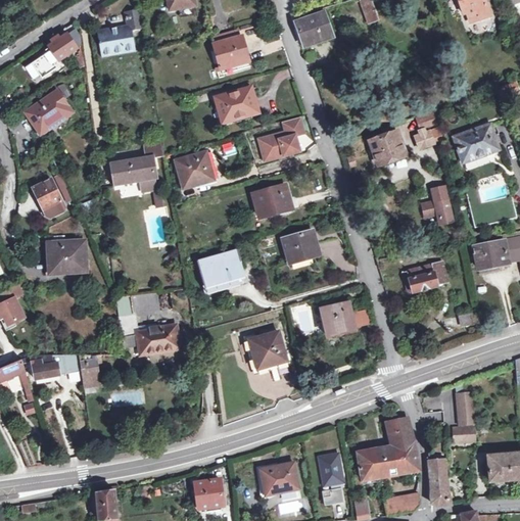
[(164,0),(167,9),(193,4),(192,0),(164,0)]
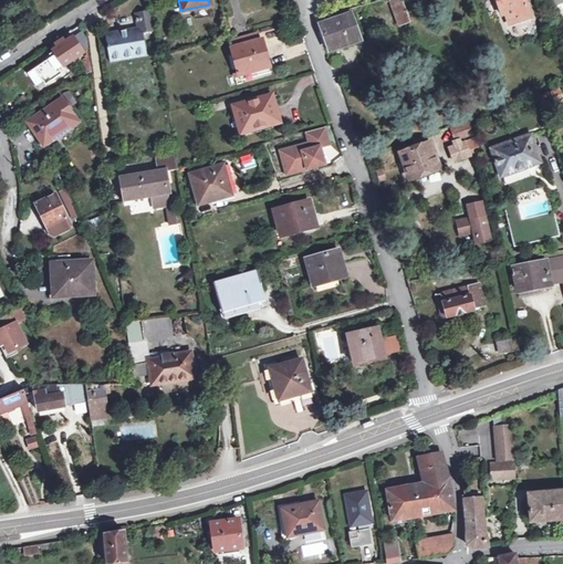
[(388,0),(397,23),(406,19),(400,0),(388,0)]
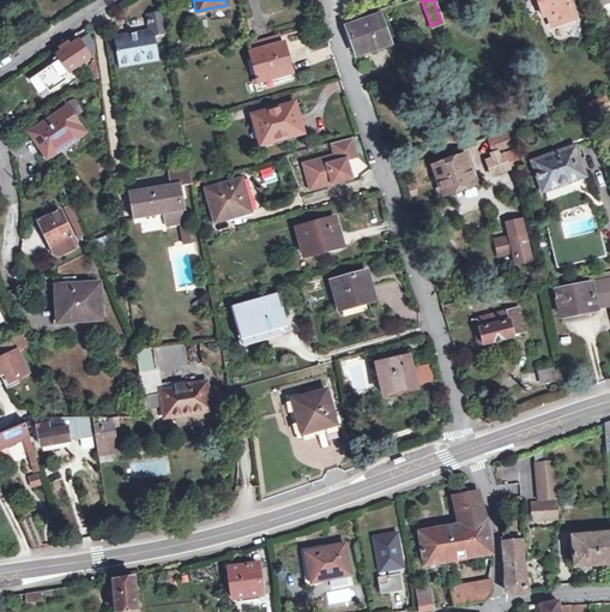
[(561,1),(561,0),(535,0),(538,9),(542,7),(545,19),(556,16),(557,21),(572,16),(567,0),(561,1)]
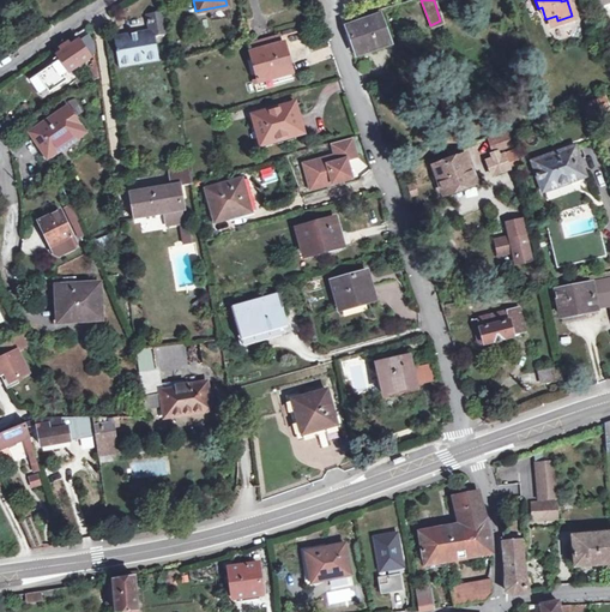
[(146,29),(110,36),(115,65),(155,59),(151,34),(164,33),(159,11),(144,13),(146,29)]
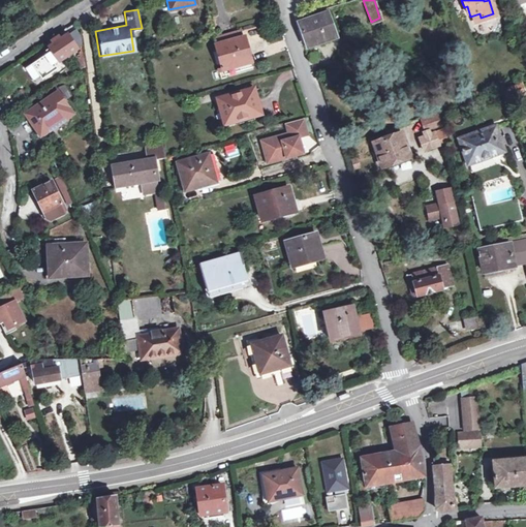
[(326,10),(297,21),(305,45),(335,35),(326,10)]
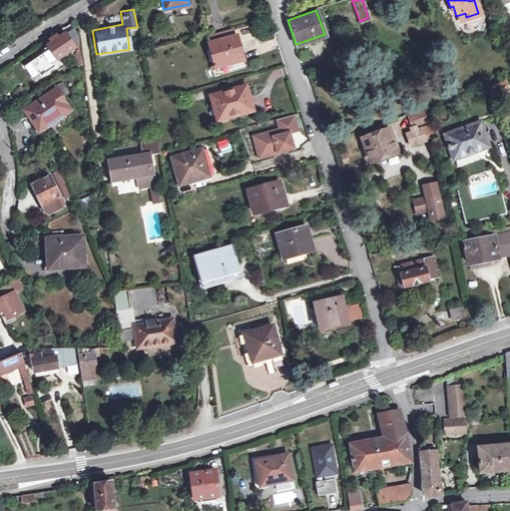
[(208,42),(231,35),(229,30),(206,36),(208,42)]
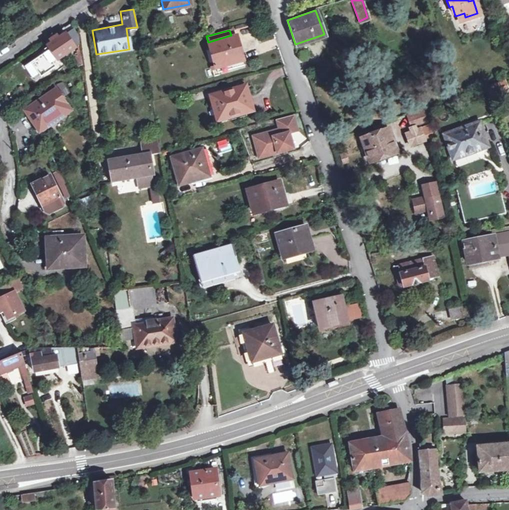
[(51,40),(45,44),(55,57),(73,46),(63,31),(56,36),(54,34),(49,38),(51,40)]
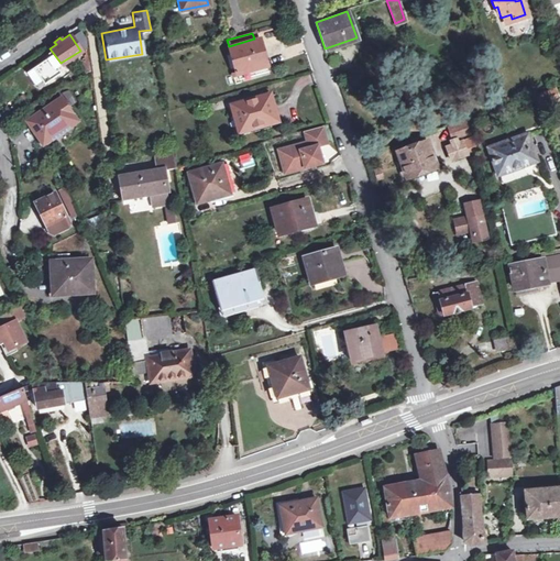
[(256,37),(254,39),(229,46),(228,46),(235,73),(264,64),(256,37)]
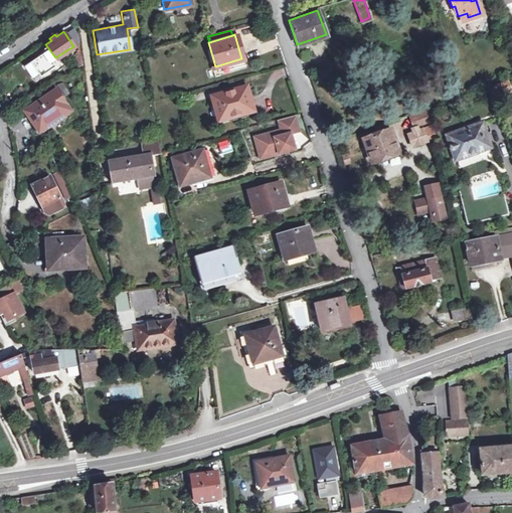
[(492,93),(509,87),(506,77),(489,84),(492,93)]
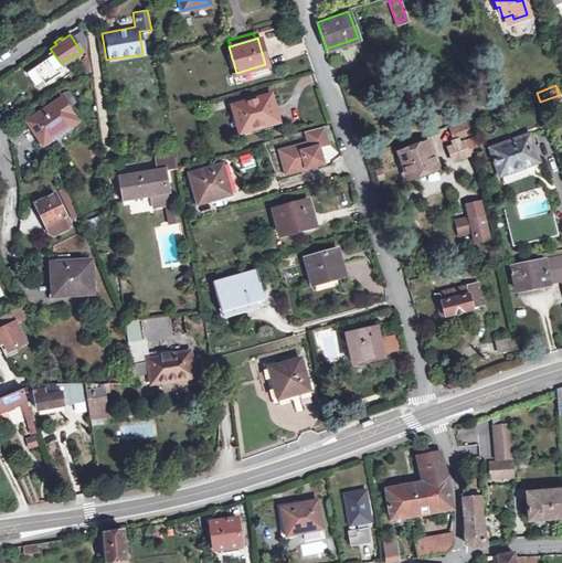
[(231,105),(239,130),(276,120),(268,94),(231,105)]
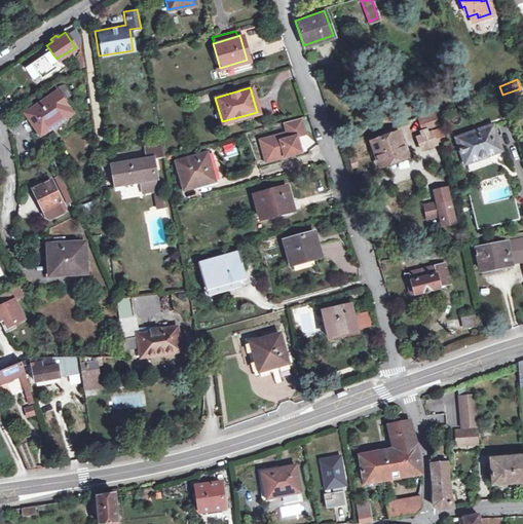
[(55,89),(24,111),(36,131),(51,120),(53,123),(70,112),(55,89)]
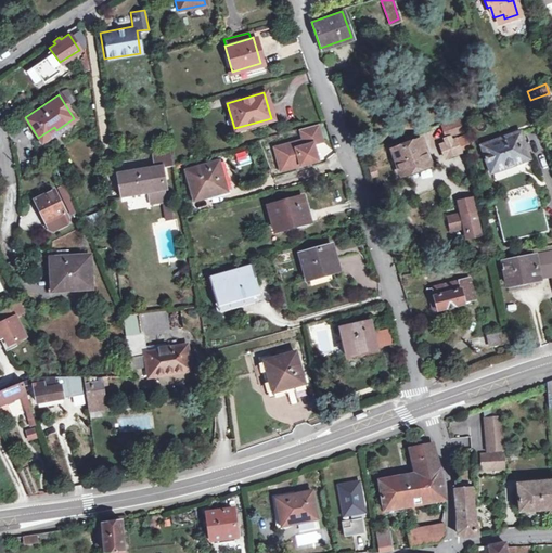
[(17,98),(0,108),(0,117),(2,120),(23,105),(17,98)]
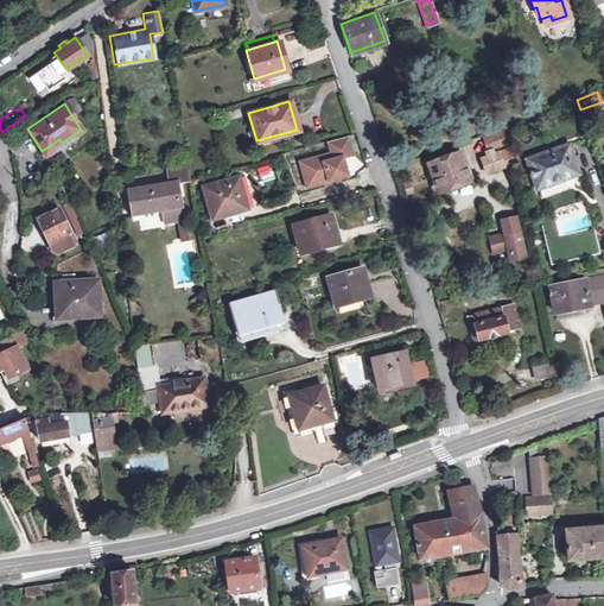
[(500,125),(483,131),(484,136),(501,130),(500,125)]
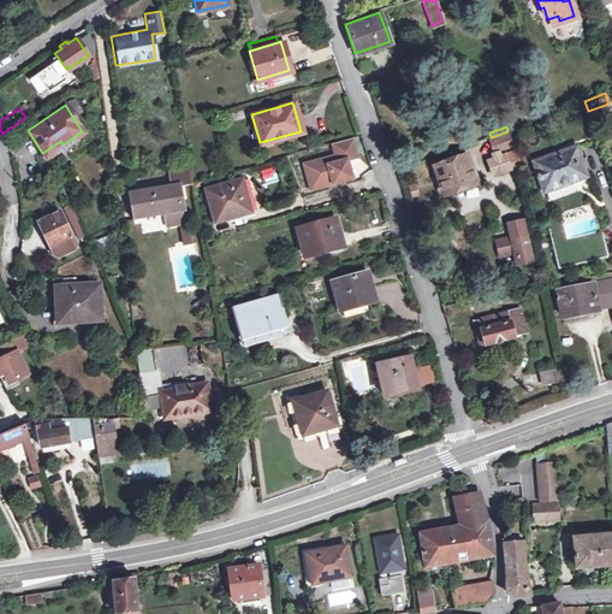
[(494,147),(510,141),(507,131),(491,137),(494,147)]
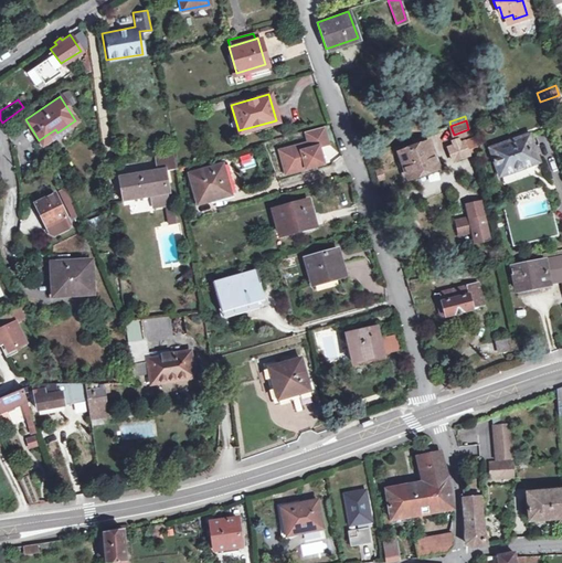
[(308,140),(279,148),(286,172),(325,162),(318,145),(327,142),(321,125),(306,129),(308,140)]
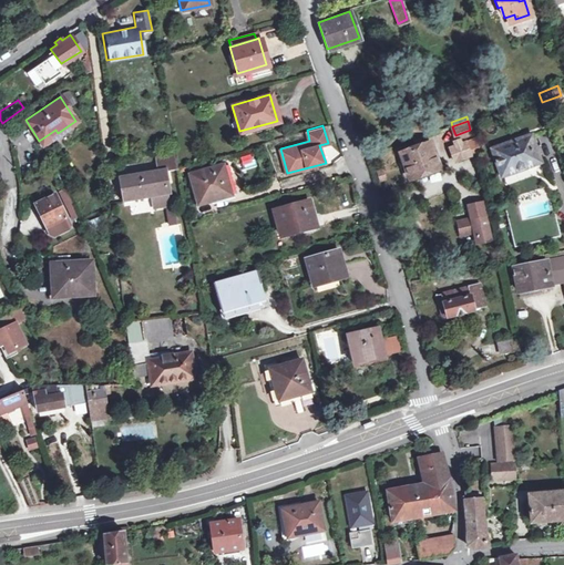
[(30,130),(21,132),(24,147),(32,146),(30,130)]
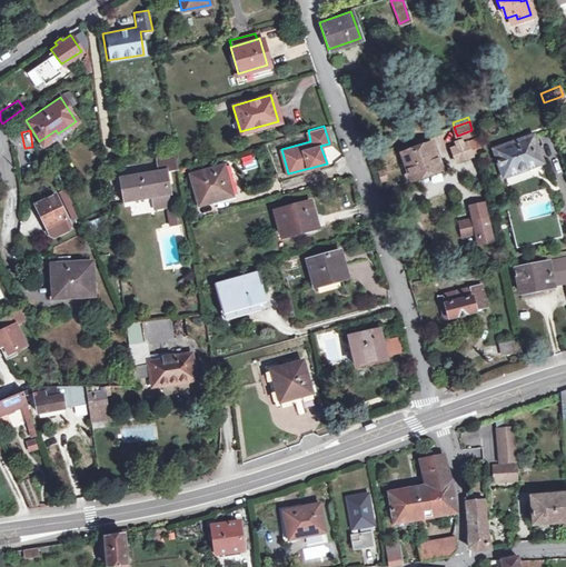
[(56,130),(39,141),(41,145),(58,133),(56,130)]
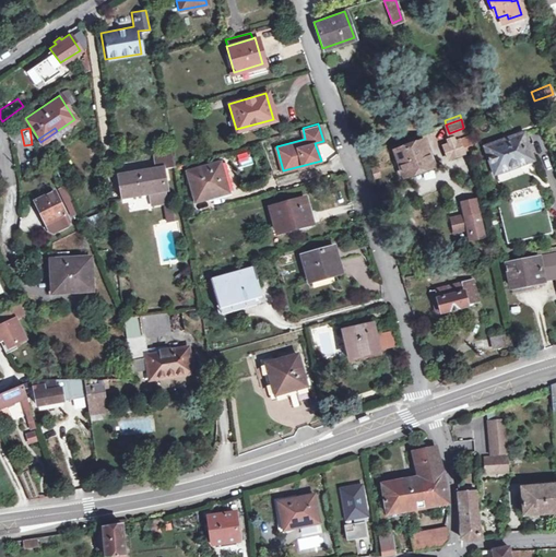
[(422,140),(418,130),(405,134),(409,145),(422,140)]
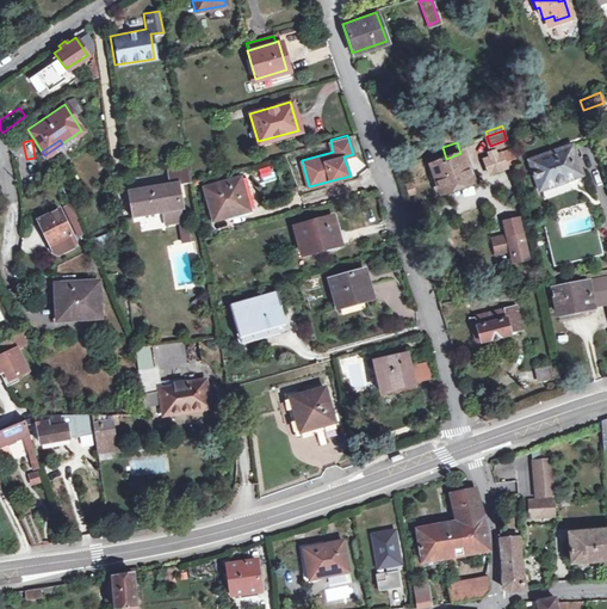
[(538,189),(581,173),(570,143),(527,158),(538,189)]
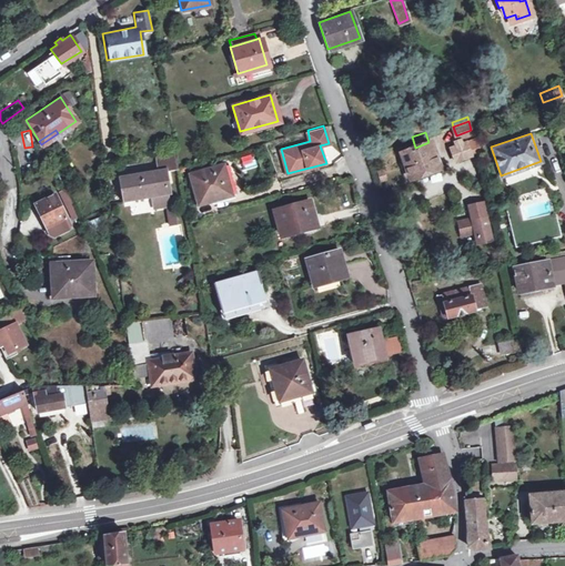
[(451,151),(470,143),(468,140),(450,147),(451,151)]
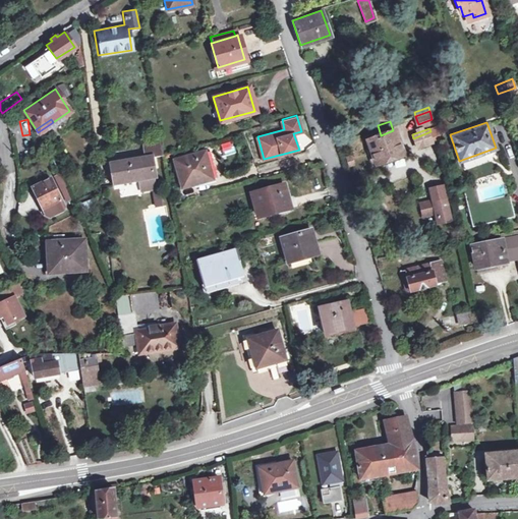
[(378,161),(401,152),(393,130),(381,135),(366,139),(377,166),(380,164),(378,161)]
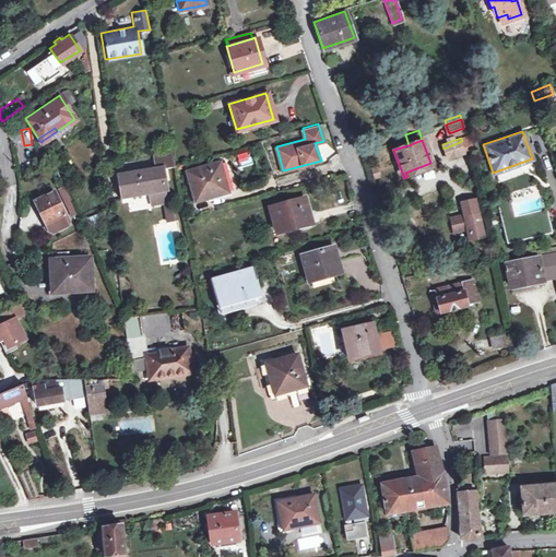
[(465,150),(462,141),(444,149),(447,157),(465,150)]
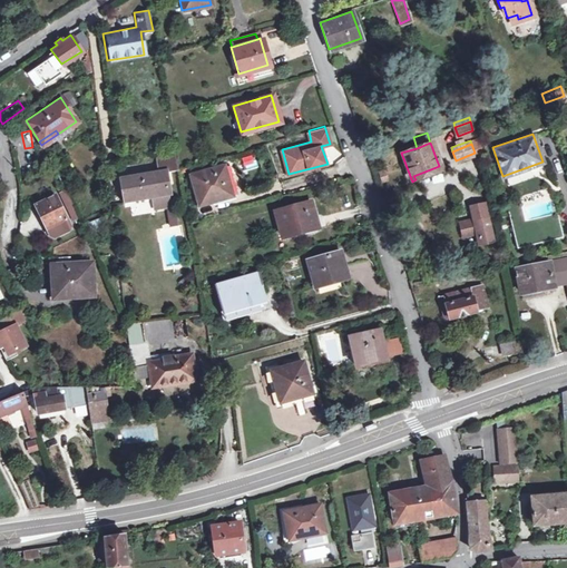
[(157,172),(118,178),(123,201),(142,198),(140,195),(149,194),(152,208),(168,205),(165,182),(167,180),(166,169),(176,168),(174,154),(154,157),(157,172)]
